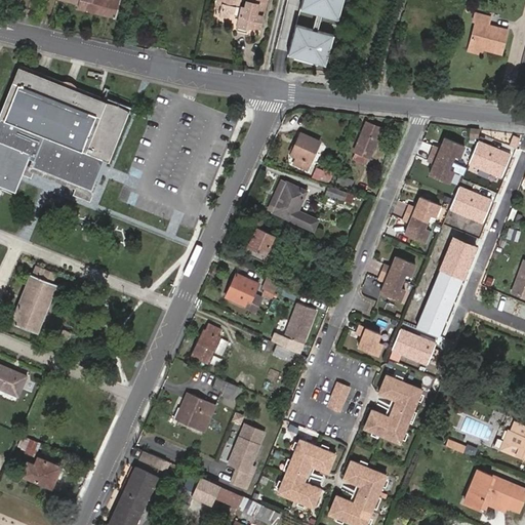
[(119,0),(65,0),(81,4),(80,8),(115,17),(119,0)]
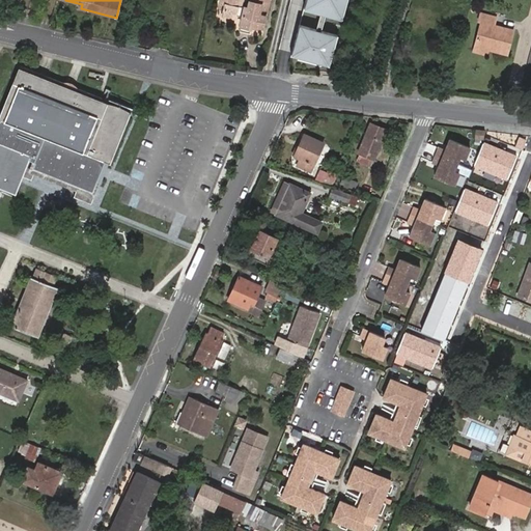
[(221,0),(222,0),(225,2),(223,11),(224,12),(236,17),(239,12),(243,14),(240,28),(250,31),(252,23),(263,26),(269,0),(221,0)]
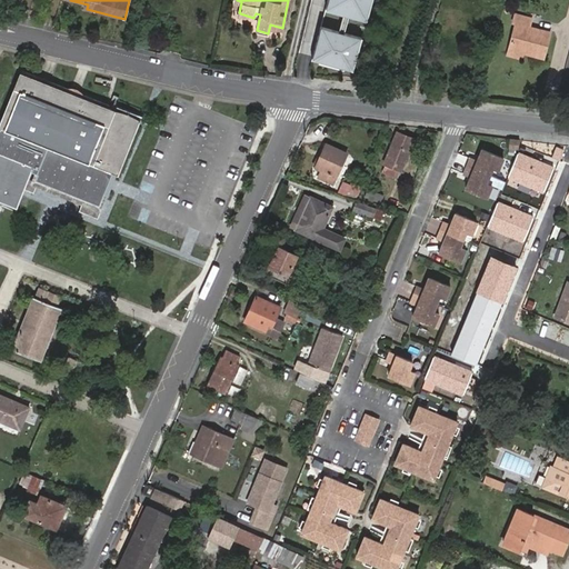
[(367,21),(372,0),(328,0),(326,10),(367,21)]
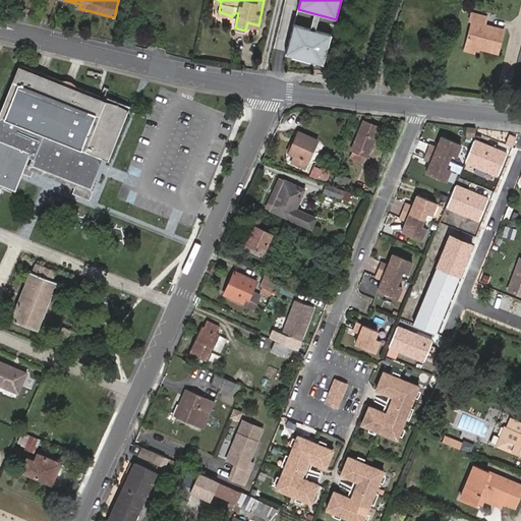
[(466,49),(478,52),(497,56),(502,33),(483,27),(485,19),(471,16),(469,24),(472,25),(466,49)]
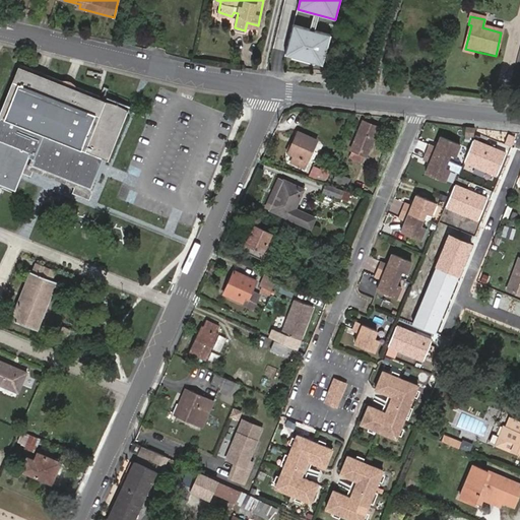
[(322,65),(331,36),(294,25),(285,55),(322,65)]
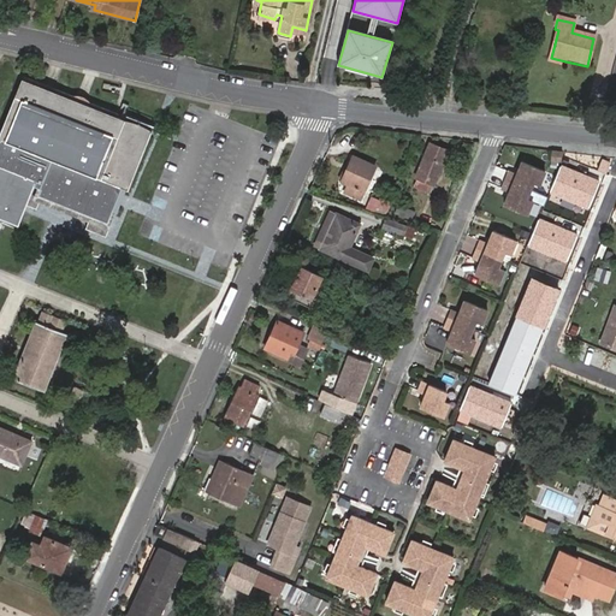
[(564,67),(566,61),(551,58),(549,64),(564,67)]
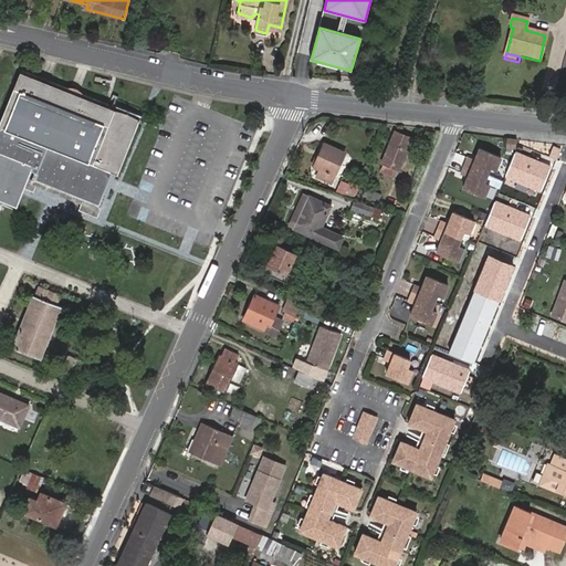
[(105,181),(107,176),(85,168),(84,167),(87,160),(108,106),(21,72),(0,124),(0,198),(14,203),(18,195),(19,192),(21,186),(31,190),(35,179),(81,197),(76,208),(95,216),(105,191),(102,190),(105,181)]
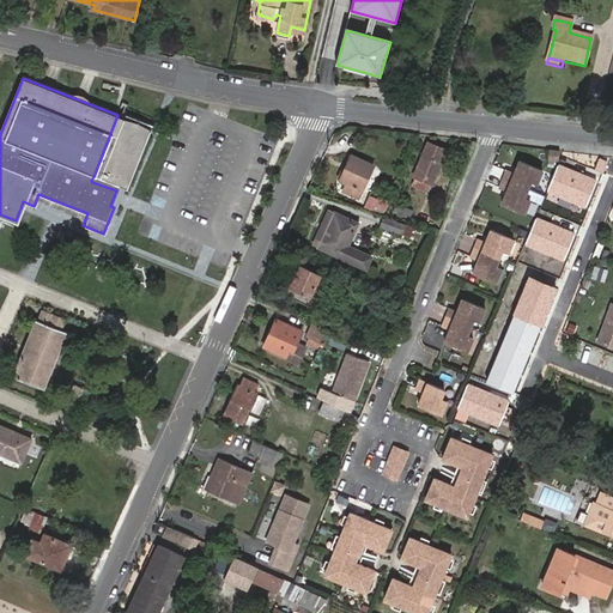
[(126,186),(149,128),(137,123),(138,120),(133,117),(132,121),(117,115),(95,174),(122,184),(126,186)]
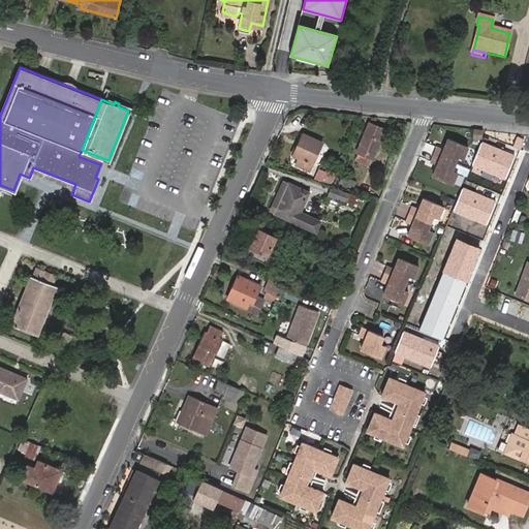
[(370,157),(373,158),(384,129),(369,123),(358,152),(360,152),(356,159),(367,163),(370,157)]
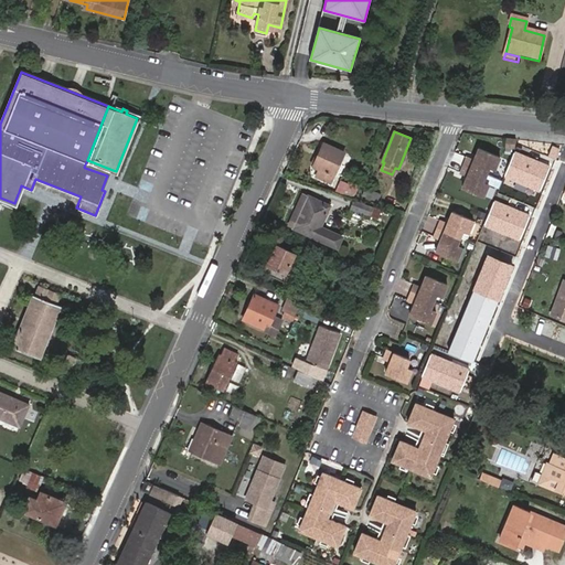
[(318,177),(330,182),(344,151),(324,144),(315,166),(320,169),(318,177)]
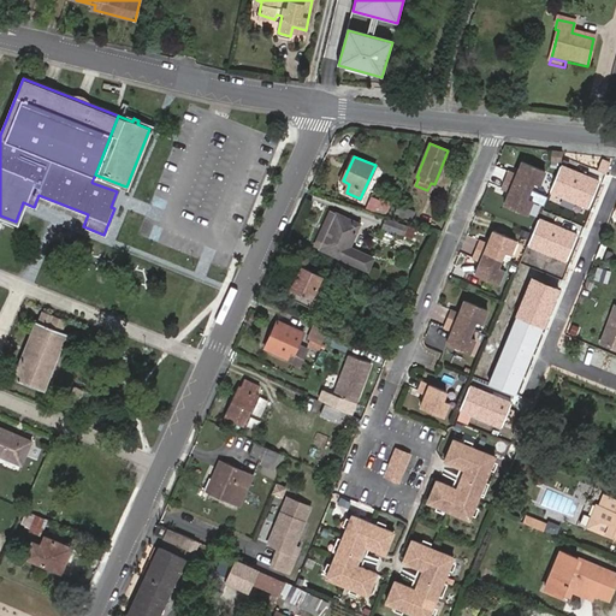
[(505,178),(529,189),(533,182),(538,184),(544,170),(521,160),(515,175),(508,171),(505,178)]
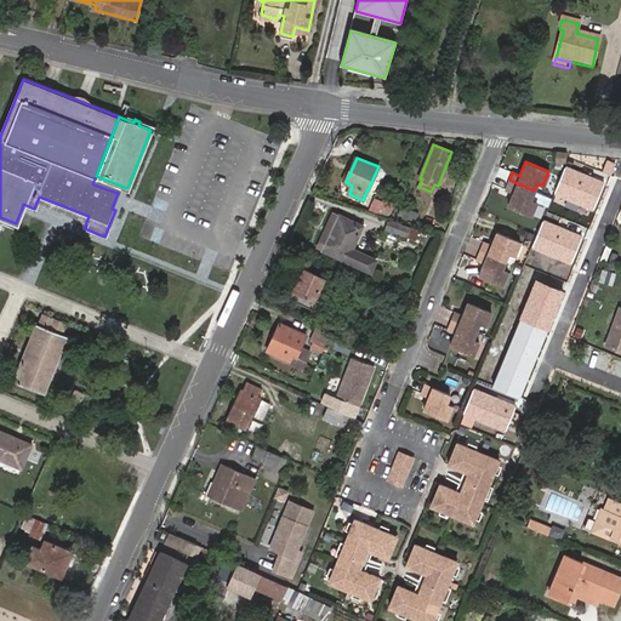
[(607,183),(567,166),(556,193),(596,210),(607,183)]
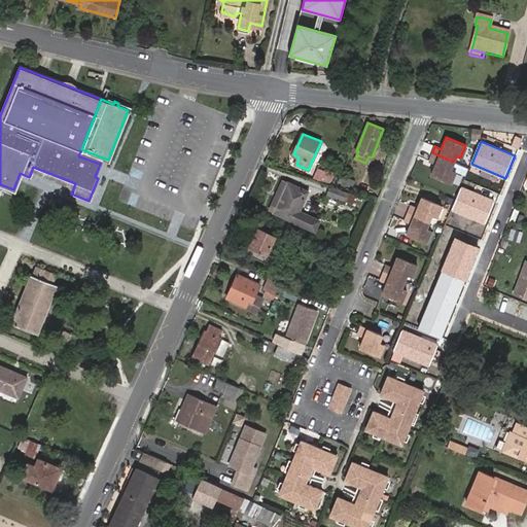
[(105,159),(81,149),(78,155),(79,156),(100,164),(102,159),(105,160),(105,159)]
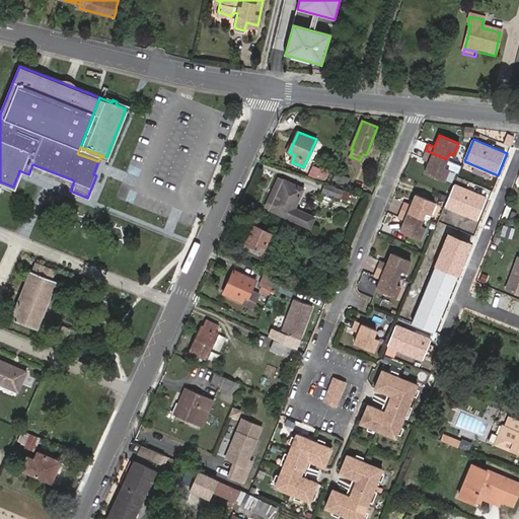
[(443,167),(446,159),(426,150),(422,159),(428,161),(424,172),(443,180),(447,169),(443,167)]
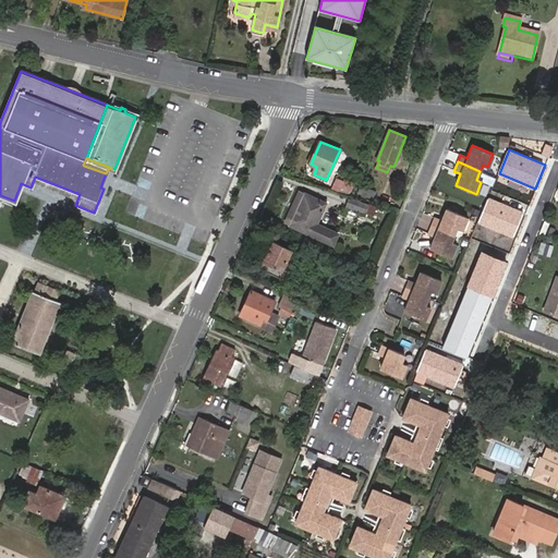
[(349,194),(353,184),(337,177),(332,186),(349,194)]
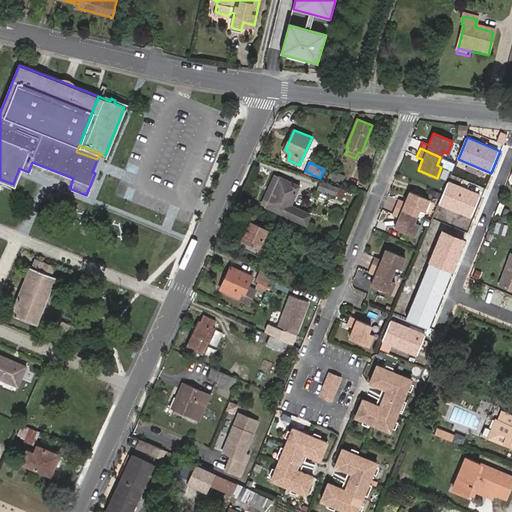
[(331,169),(328,176),(342,181),(344,174),(331,169)]
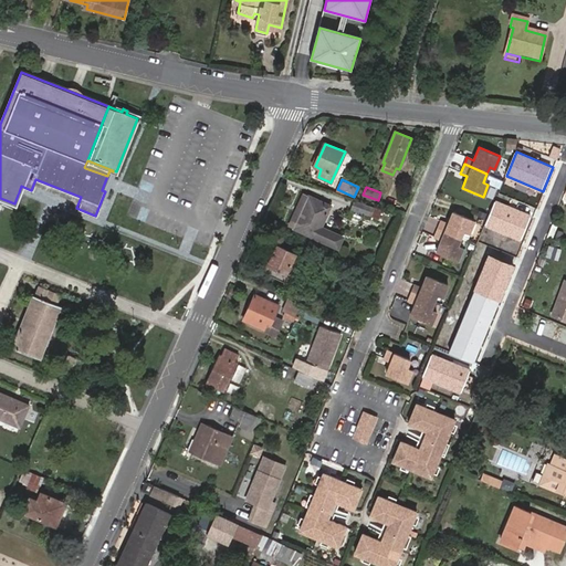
[(291,226),(295,228),(310,196),(304,194),(291,226)]
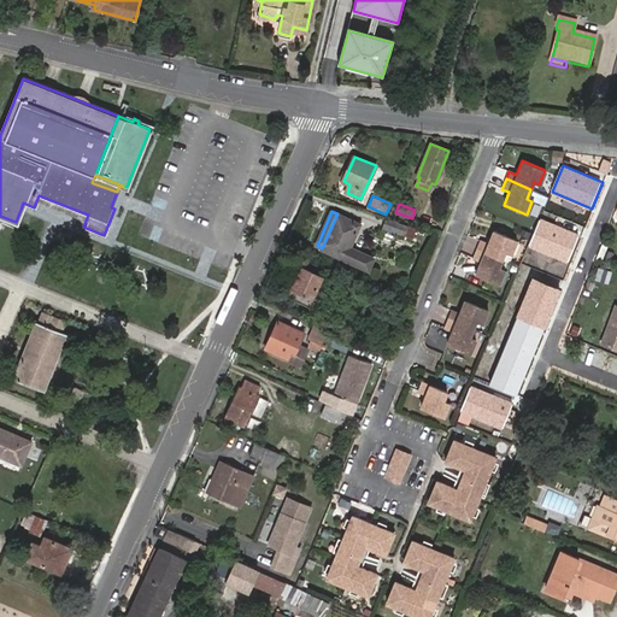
[(338,213),(322,248),(345,258),(369,269),(375,257),(351,247),(360,223),(338,213)]
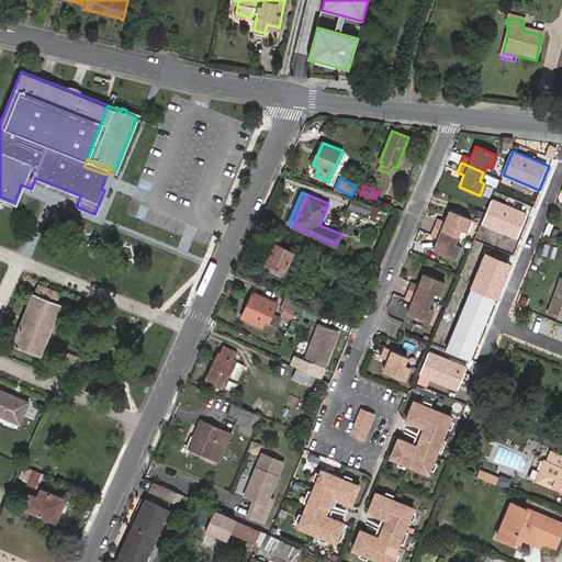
[(528,213),(491,198),(481,222),(518,237),(528,213)]
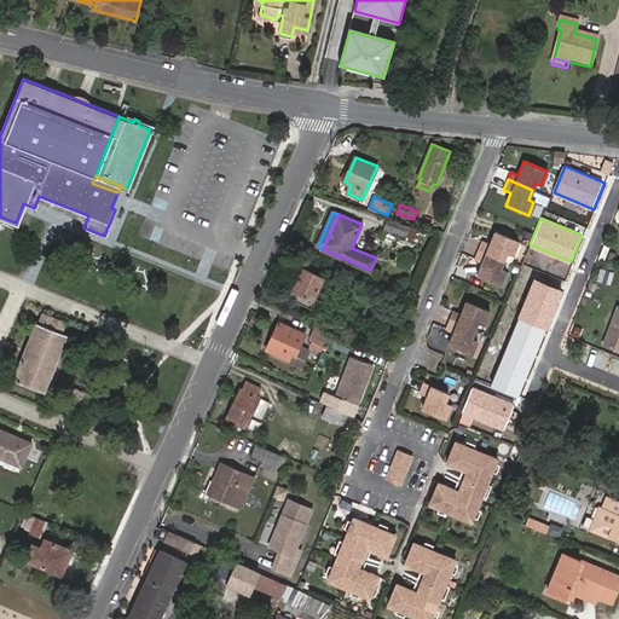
[(388,219),(386,227),(406,235),(410,226),(388,219)]
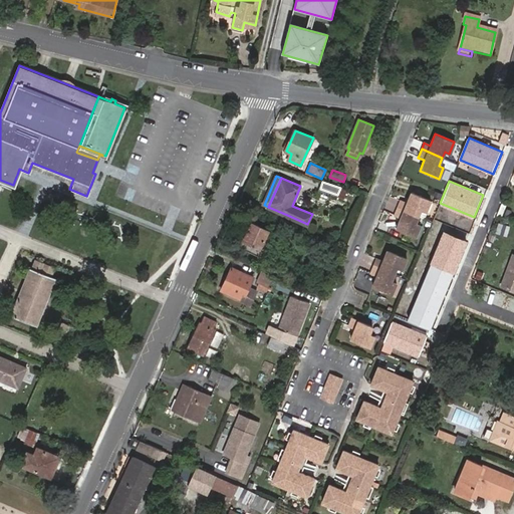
[(433,193),(414,185),(411,192),(430,200),(433,193)]
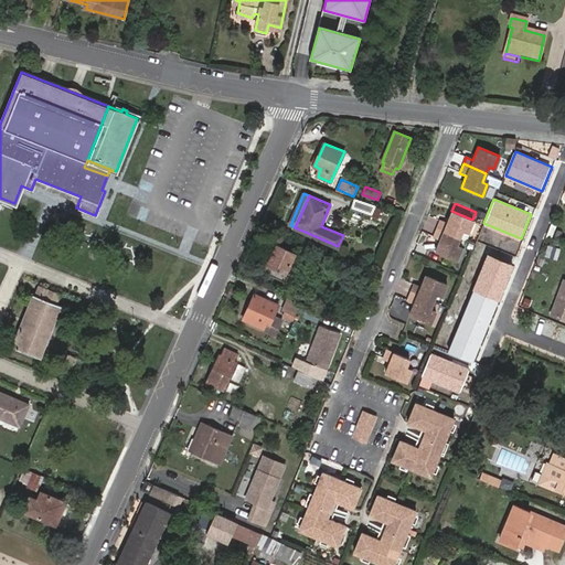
[(382,209),(374,206),(371,214),(380,217),(382,209)]
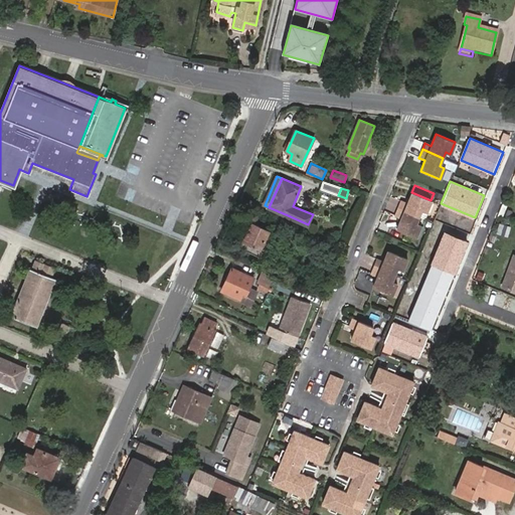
[(398,206),(418,215),(421,209),(426,211),(431,200),(411,192),(407,203),(400,201),(398,206)]
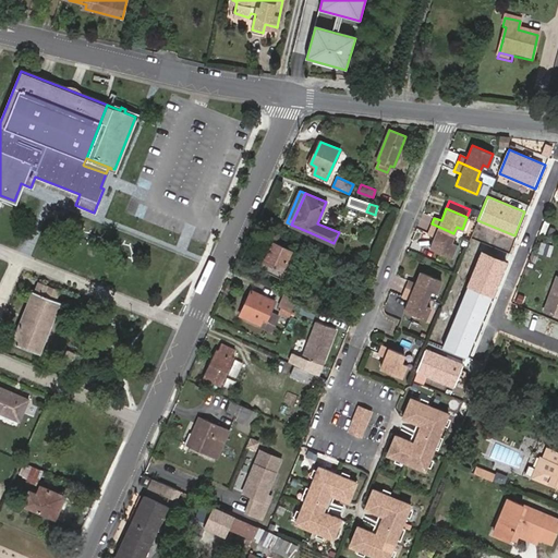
[(450,243),(453,233),(432,223),(427,234),(435,237),(431,249),(451,256),(456,245),(450,243)]
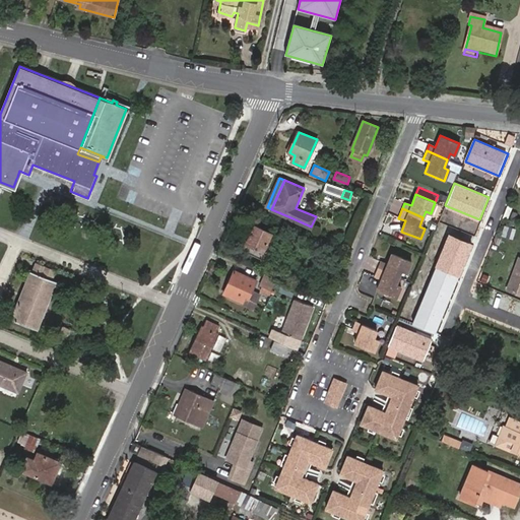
[(265,259),(269,251),(264,249),(271,232),(255,224),(252,233),(244,250),(265,259)]
